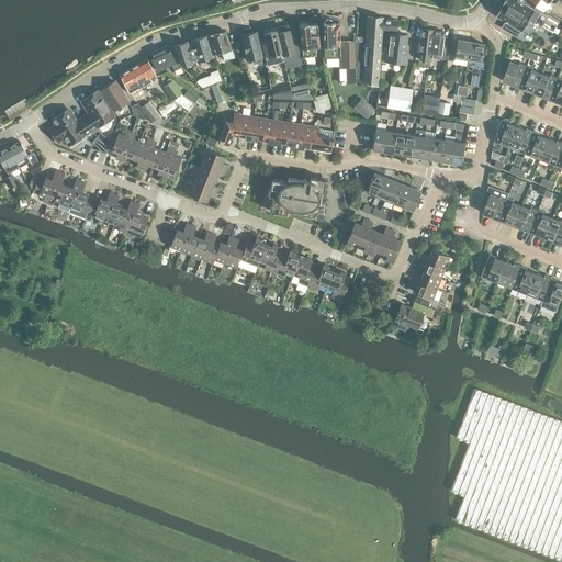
[(506,3),(504,6),(529,21),(535,23),(540,12),(519,0),(505,0),(505,2),(506,3)]
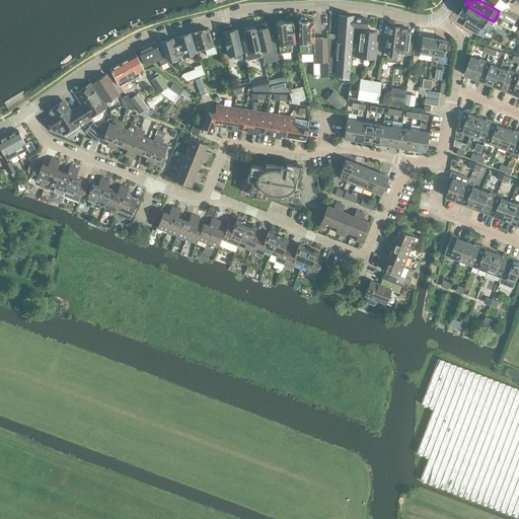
[(483,0),(484,1),(491,5),(501,10),(502,9),(504,8),(507,5),(507,3),(506,1),(504,0),(483,0)]
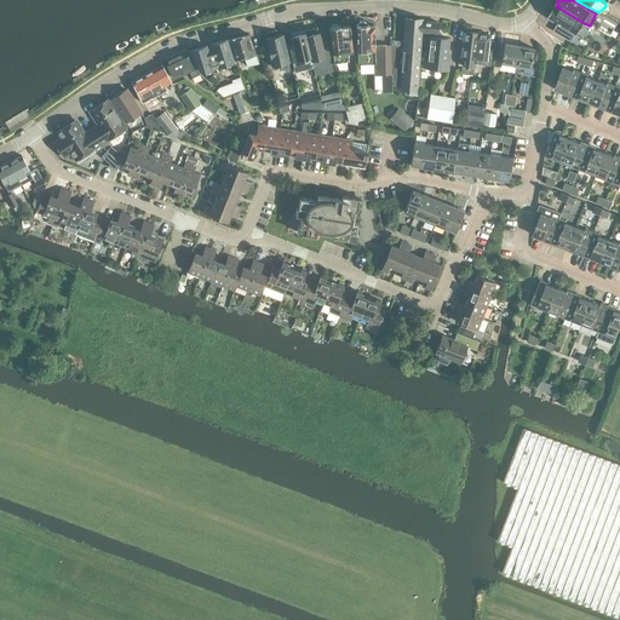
[(558,23),(555,30),(572,40),(575,33),(578,34),(584,23),(556,6),(555,9),(554,9),(549,17),(558,23)]
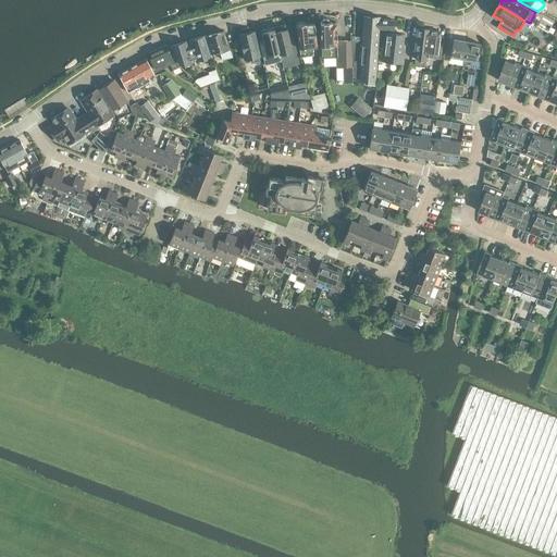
[(362,41),(351,40),(349,40),(353,67),(353,69),(351,76),(359,76),(359,79),(373,85),(376,44),(378,28),(393,29),(393,21),(378,20),(379,17),(363,16),(362,41)]
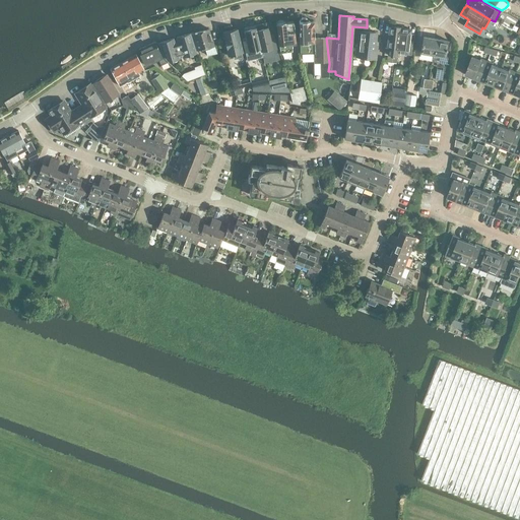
[(321,71),(328,71),(329,64),(326,38),(314,39),(313,21),(309,21),(309,20),(308,20),(306,17),(302,17),(299,20),(299,43),(300,43),(300,54),(320,53),(321,71)]
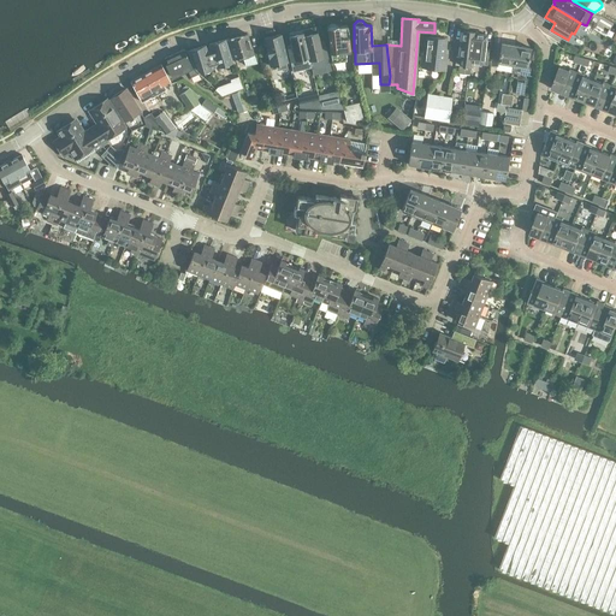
[(332,63),(338,61),(335,24),(331,24),(327,27),(330,52),(331,52),(332,63)]
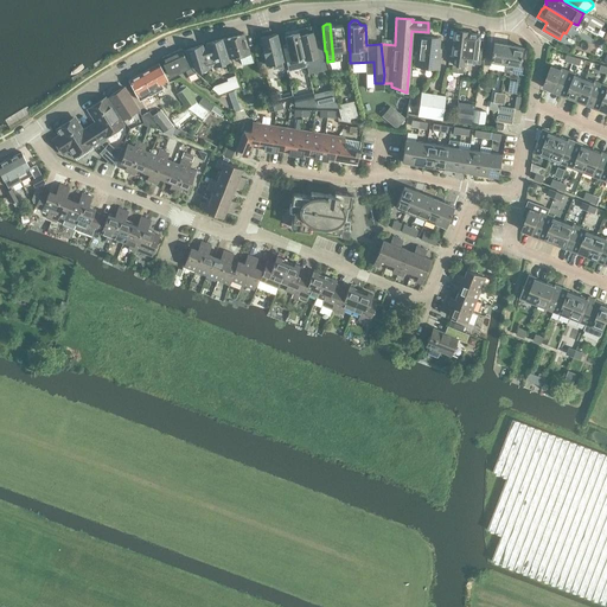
[(330,24),(333,61),(340,59),(339,49),(345,49),(345,48),(343,25),(333,26),(333,25),(330,24)]
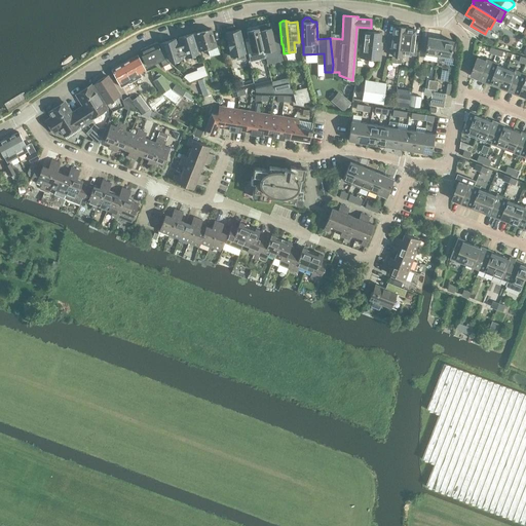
[(265,24),(259,25),(259,27),(259,28),(262,41),(264,48),(266,57),(266,60),(282,55),(277,36),(273,37),(270,25),(265,26),(265,24)]
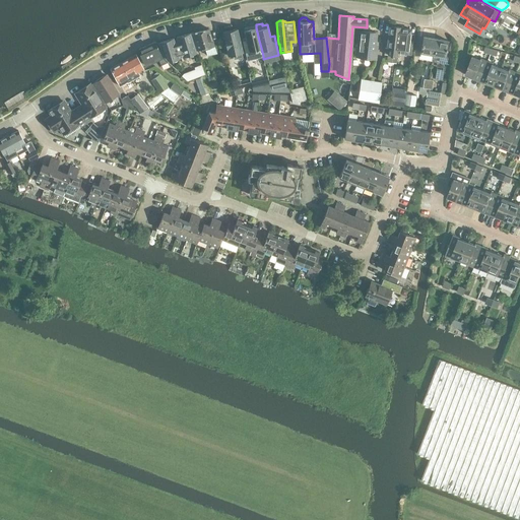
[(243,40),(247,60),(263,56),(261,48),(259,41),(256,27),(256,26),(256,24),(249,26),(249,28),(244,29),(246,40),(243,40)]
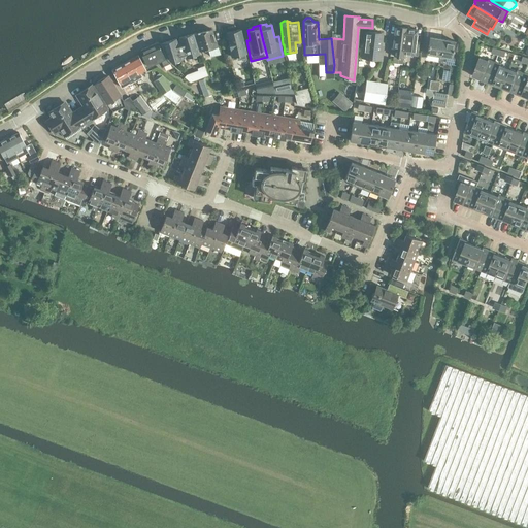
[(405,29),(396,27),(395,37),(394,37),(393,41),(395,41),(393,50),(390,50),(389,57),(393,57),(392,64),(401,65),(402,55),(403,48),(404,41),(406,29),(405,29)]
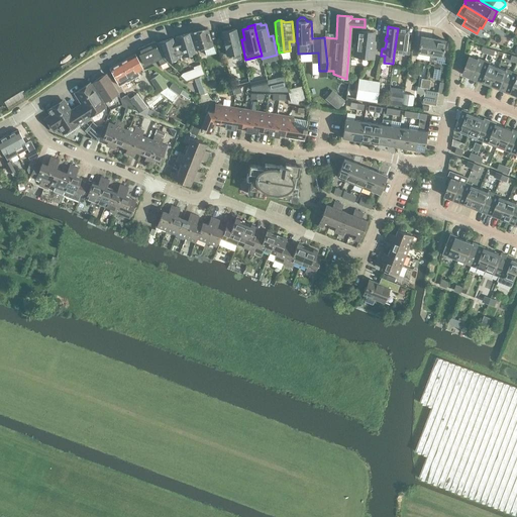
[(190,32),(195,49),(203,47),(204,56),(214,54),(213,45),(208,28),(190,32)]
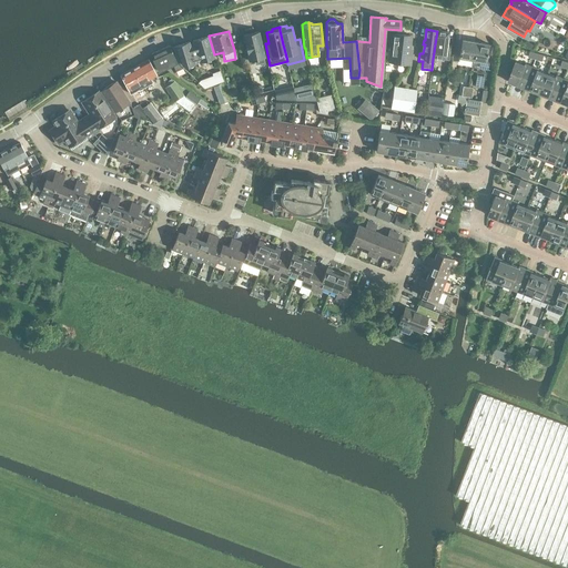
[(244,34),(250,60),(254,59),(255,64),(265,62),(264,57),(265,57),(259,31),(244,34)]
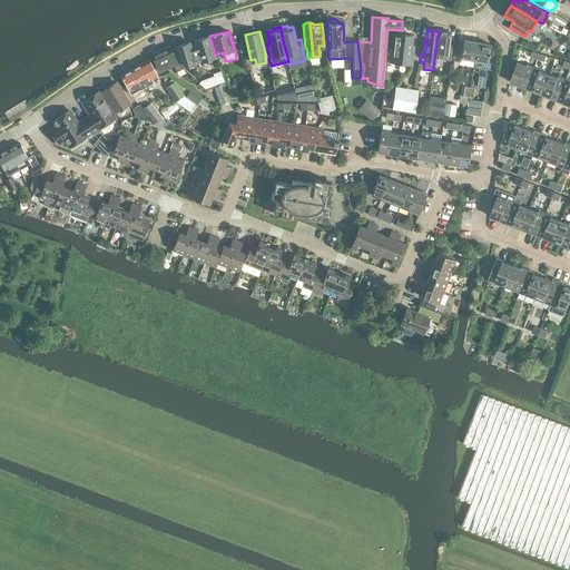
[(439,31),(436,45),(435,52),(434,59),(439,59),(439,61),(443,62),(444,60),(450,61),(451,48),(448,47),(450,33),(439,31)]
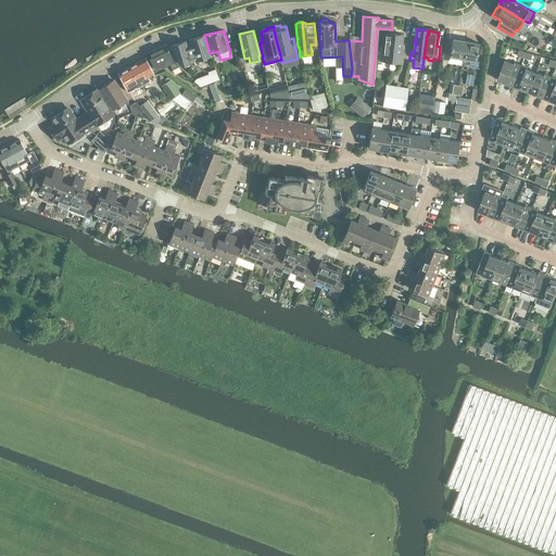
[(380,61),(401,63),(402,53),(399,53),(400,48),(401,49),(402,35),(386,34),(384,46),(382,46),(380,61)]
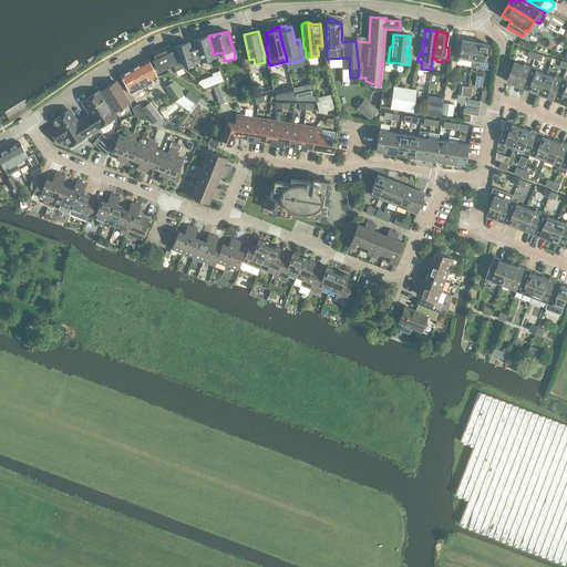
[(198,38),(206,60),(214,58),(207,35),(198,38)]
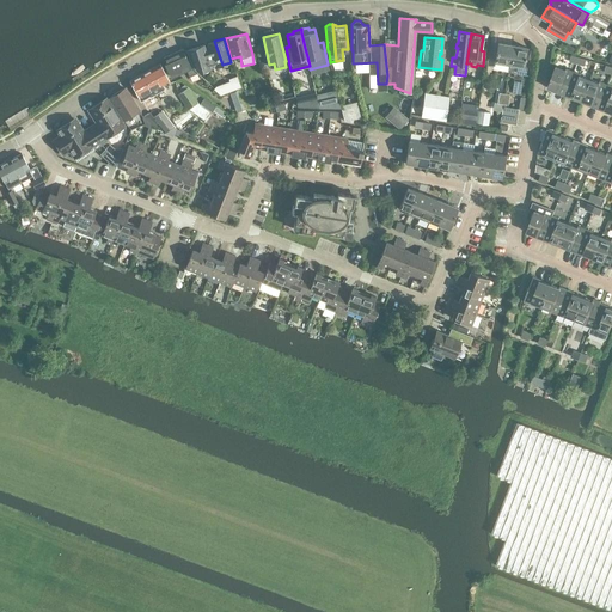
[(207,48),(213,67),(214,66),(215,67),(222,65),(214,41),(208,43),(209,48),(207,48)]
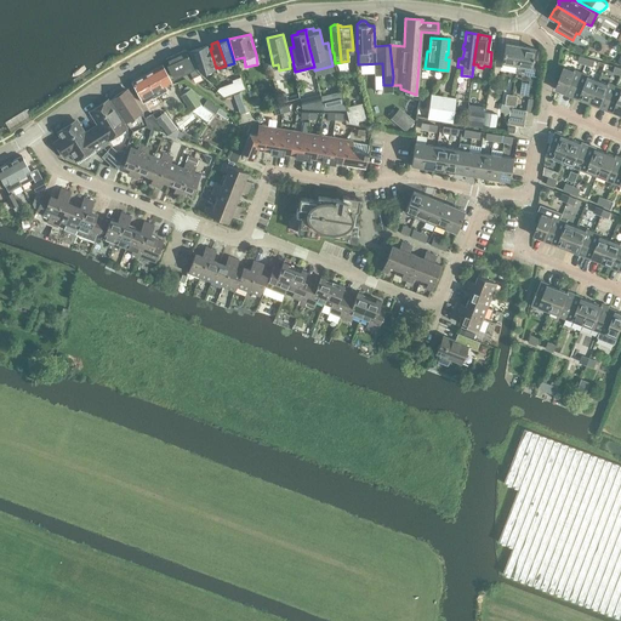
[(516,66),(520,45),(505,43),(503,49),(501,63),(516,66)]
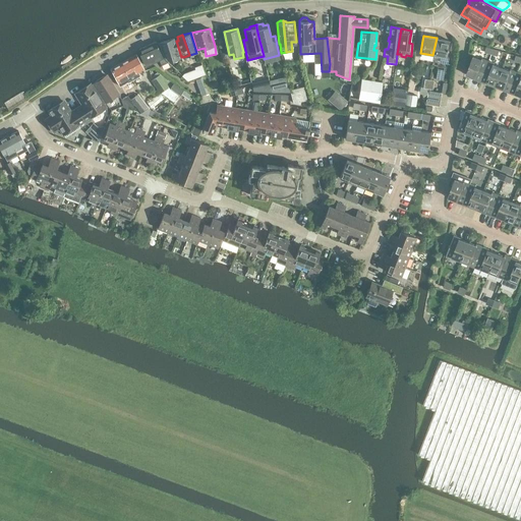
[(167,40),(173,60),(179,58),(179,57),(181,57),(176,41),(174,42),(173,38),(167,40)]
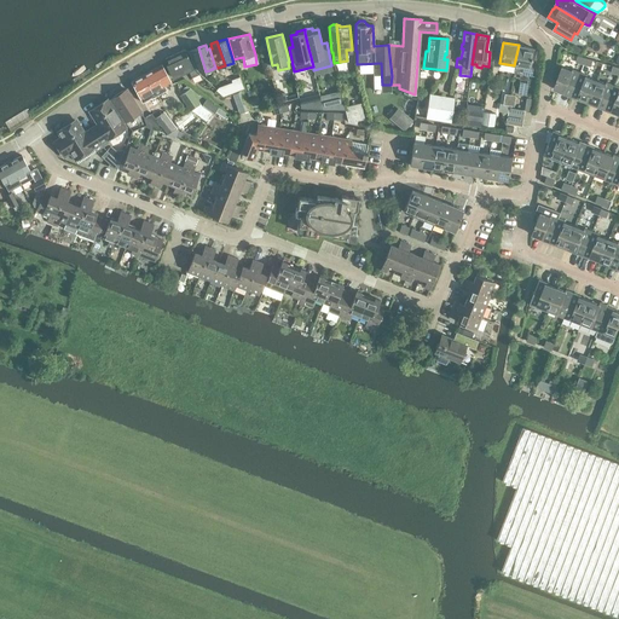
[(519,45),(514,65),(530,68),(533,47),(519,45)]
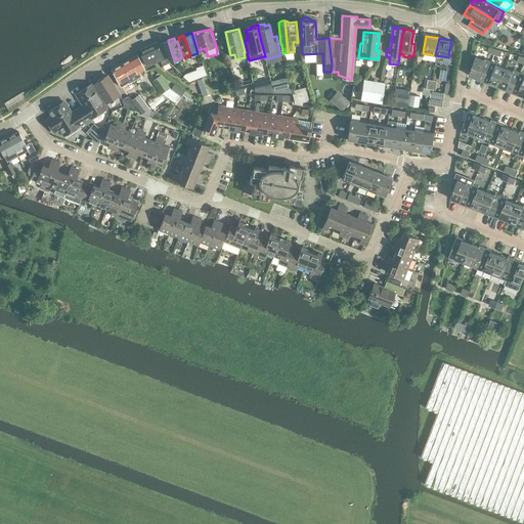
[(174,60),(168,40),(160,43),(164,54),(170,61),(174,60)]
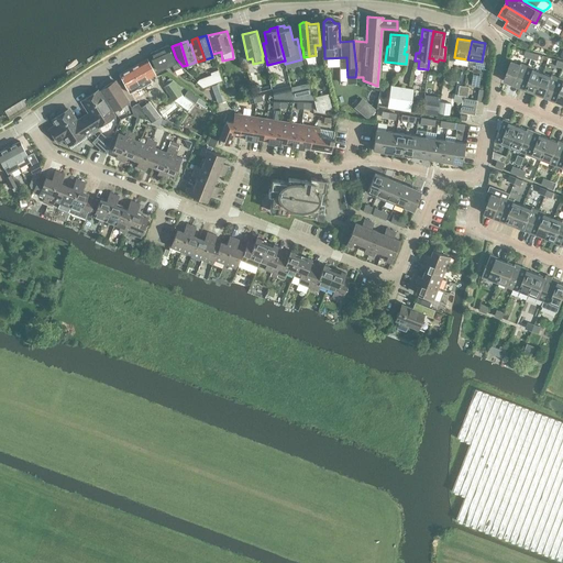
[(167,44),(148,53),(156,70),(170,64),(174,70),(180,67),(175,61),(167,44)]
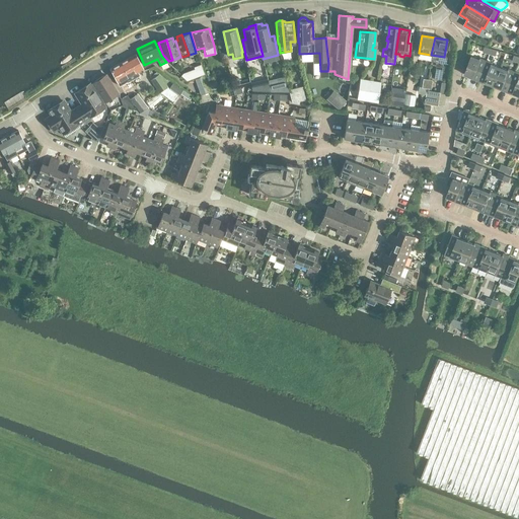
[(120,63),(127,76),(129,76),(130,79),(138,74),(136,71),(143,68),(135,54),(120,63)]
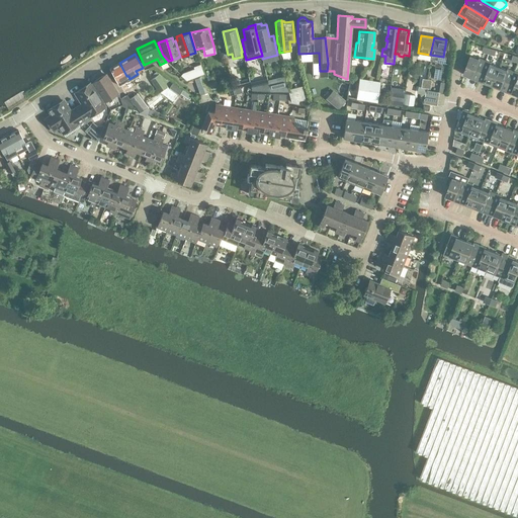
[(477,81),(485,61),(479,58),(479,60),(470,56),(462,74),(471,78),(470,79),(477,81)]
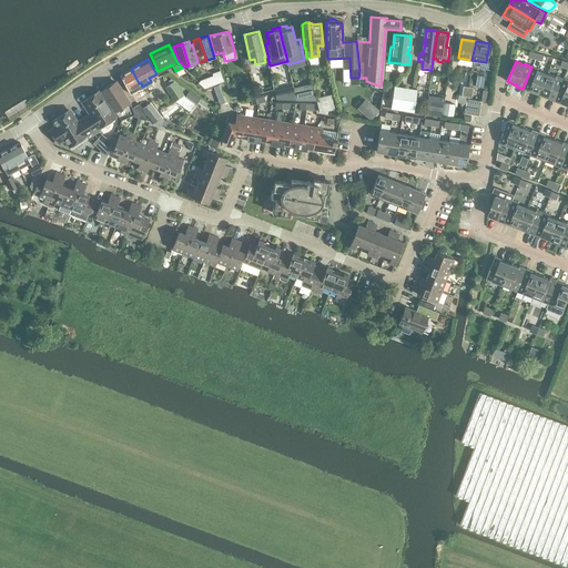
[(539,94),(547,74),(538,71),(538,69),(531,67),(523,89),(529,92),(530,90),(539,94)]
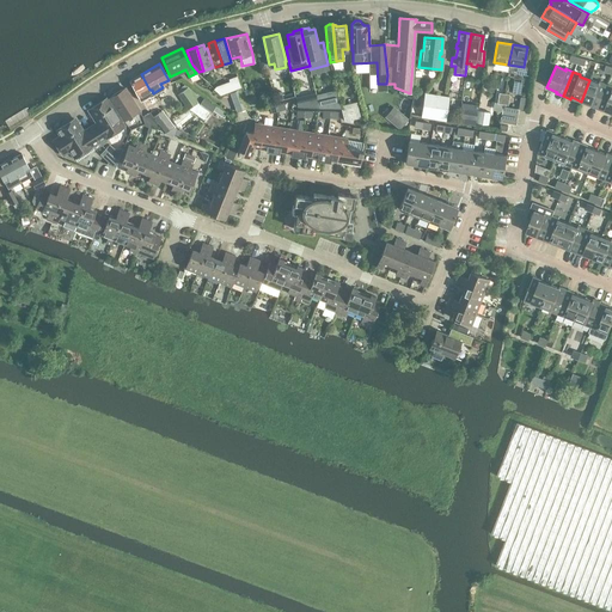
[(150,90),(141,74),(129,80),(140,101),(153,93),(152,90),(150,90)]
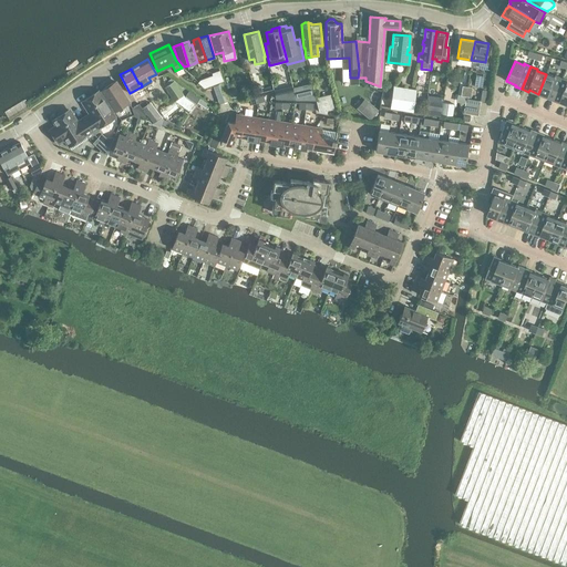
[(199,81),(205,85),(215,82),(215,80),(217,80),(218,83),(224,82),(219,71),(213,74),(213,76),(199,81)]
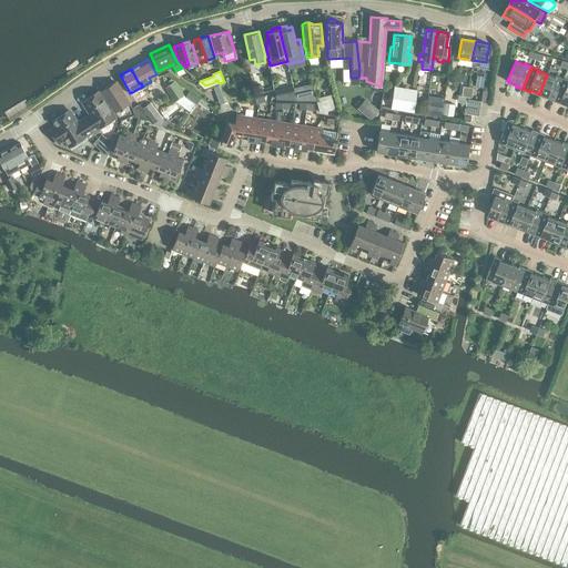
[(484,85),(486,72),(478,71),(476,83),(484,85)]
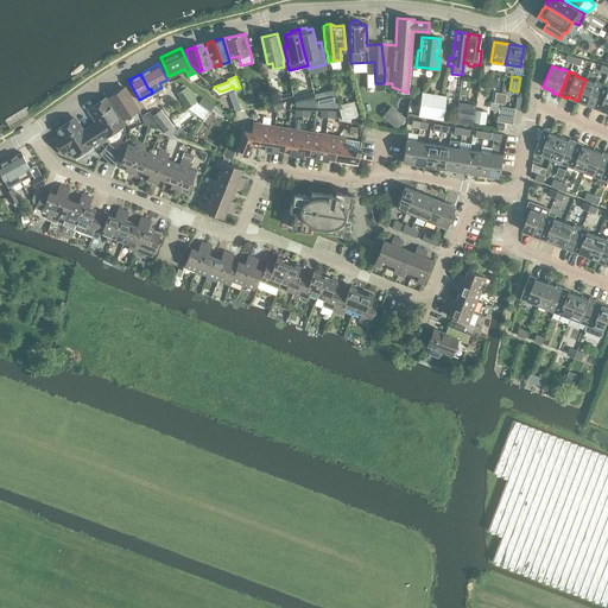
[(586,80),(577,101),(586,105),(586,106),(593,108),(602,84),(595,82),(595,83),(586,80)]
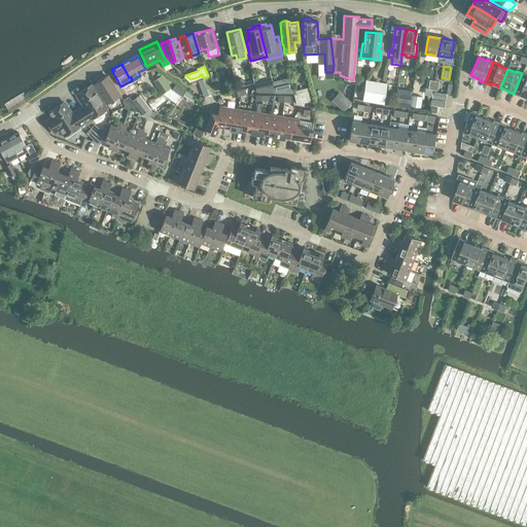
[(526,74),(522,73),(514,94),(520,97),(521,95),(526,97),(526,74)]
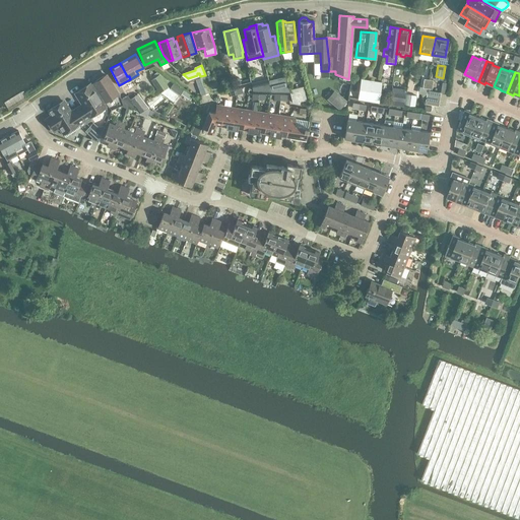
[(151,80),(159,91),(167,85),(158,74),(151,80)]
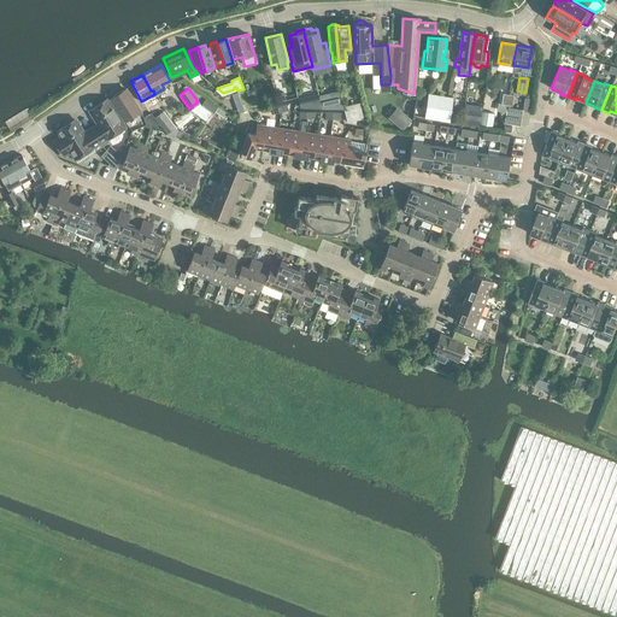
[(111,99),(124,119),(140,110),(125,89),(111,99)]
